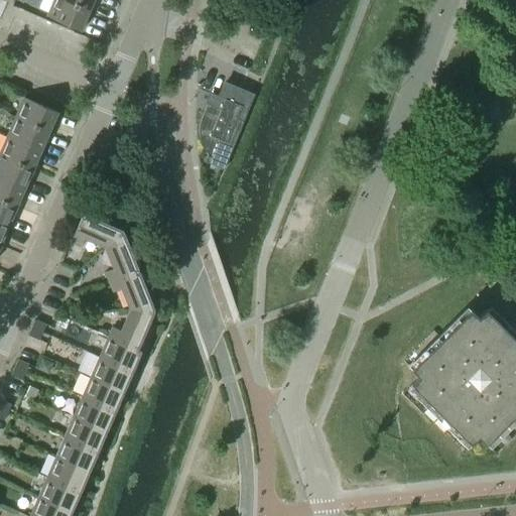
[(81,31),(89,12),(60,0),(52,0),(45,16),(81,31)]
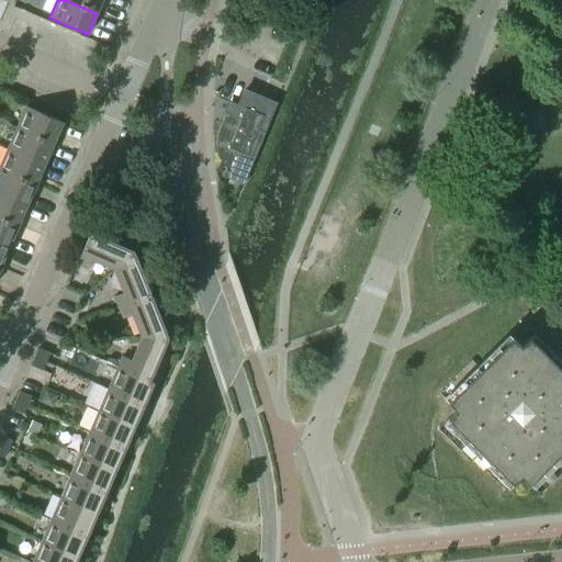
[(66,0),(97,13),(101,0),(66,0)]
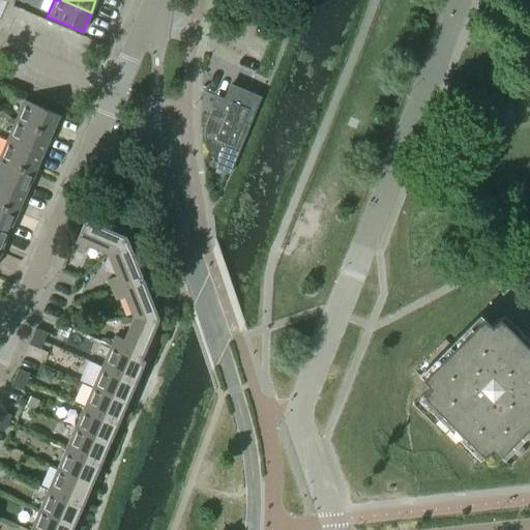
[(50,136),(59,116),(23,100),(15,121),(50,136)]
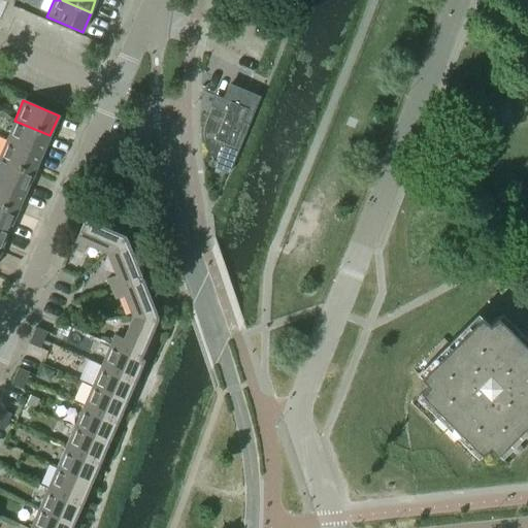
[(231,146),(246,108),(229,101),(225,112),(211,107),(205,122),(203,127),(203,133),(203,138),(204,144),(206,150),(208,155),(212,159),(217,163),(224,144),(231,146)]
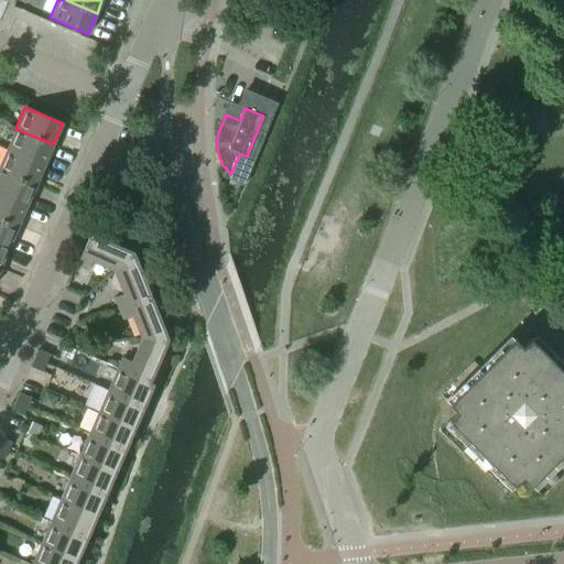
[(44,165),(53,144),(15,129),(7,149),(44,165)]
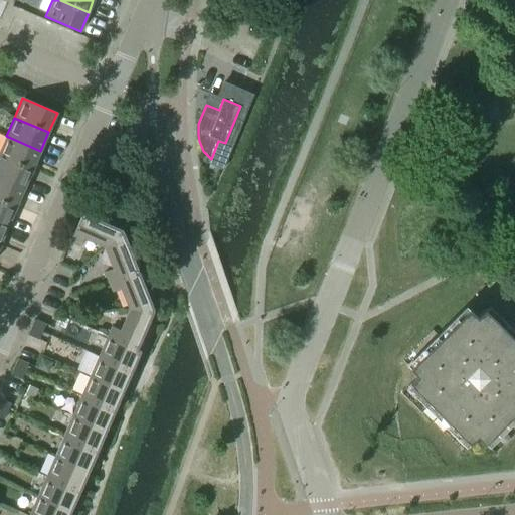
[(40,151),(6,136),(0,149),(0,155),(32,170),(40,151)]
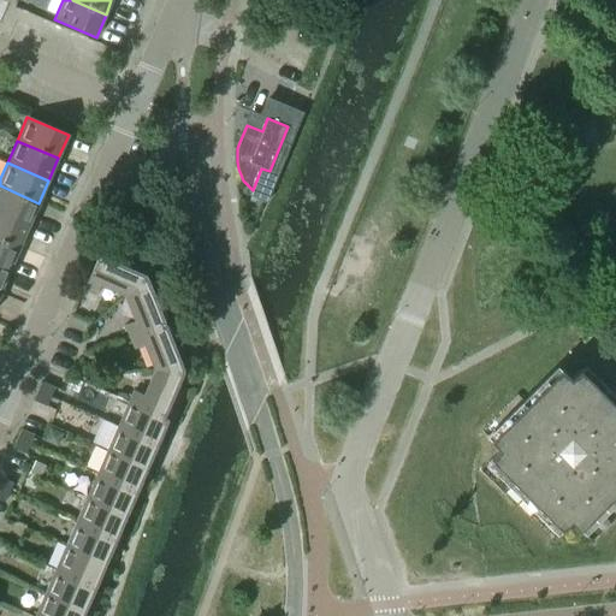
[(0,213),(29,226),(39,203),(0,185),(0,213)]
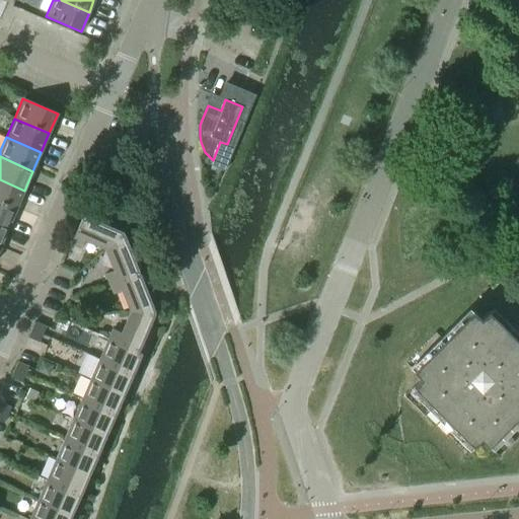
[(0,202),(16,209),(24,191),(0,179),(0,202)]
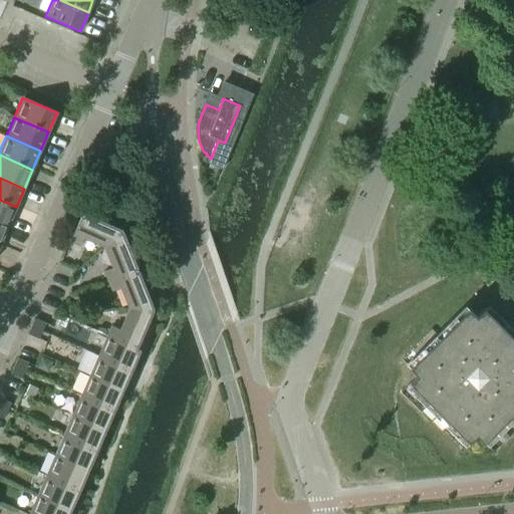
[(0,222),(8,226),(16,207),(0,200),(0,222)]
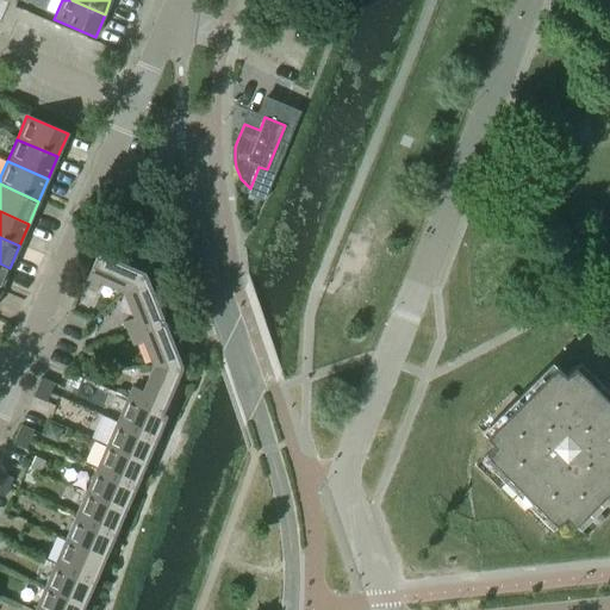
[(144,273),(98,253),(82,287),(94,293),(99,282),(123,293),(144,273)]
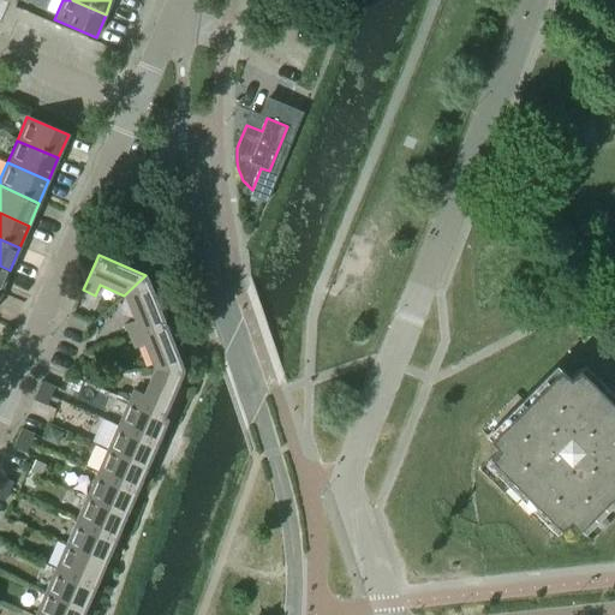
[(165,323),(145,275),(124,296),(133,321),(124,324),(129,338),(165,323)]
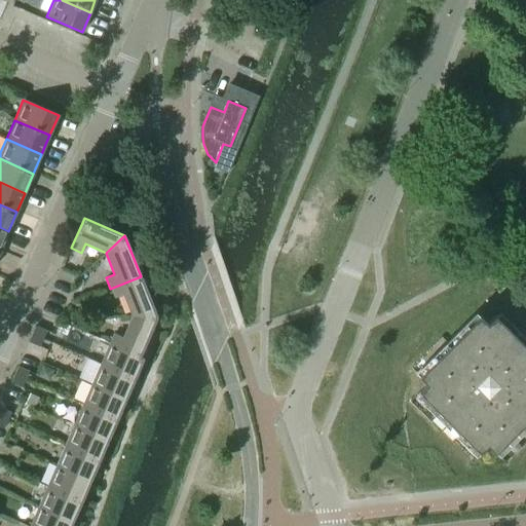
[(156,316),(141,276),(110,289),(114,298),(122,295),(132,316),(156,316)]
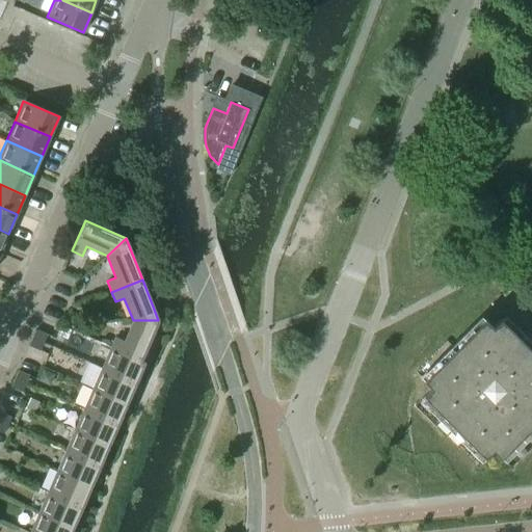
[(141,361),(158,320),(133,320),(124,341),(114,338),(110,348),(144,363),(144,362),(141,361)]
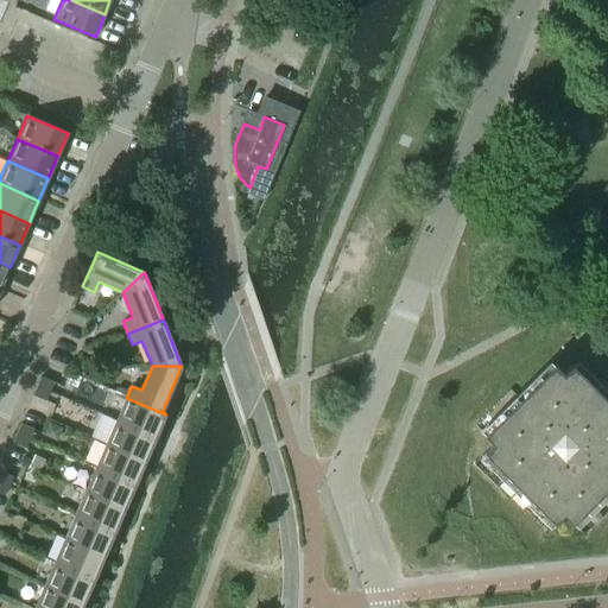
[(607,400),(572,366),(563,374),(553,366),(483,436),(493,445),(483,454),(555,525),(563,515),(572,525),(607,488),(607,400)]
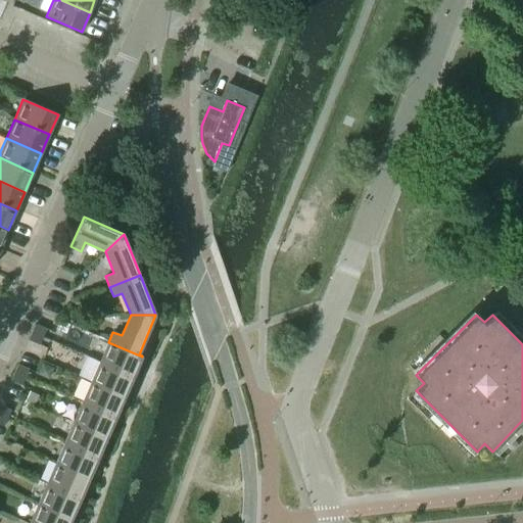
[(43,336),(46,329),(35,325),(32,332),(43,336)]
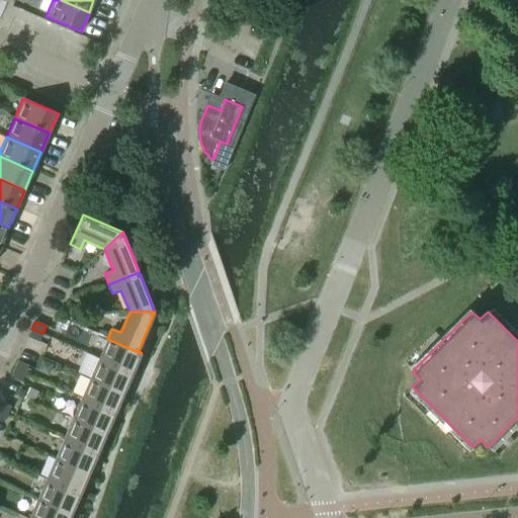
[(38,342),(42,333),(31,329),(27,337),(38,342)]
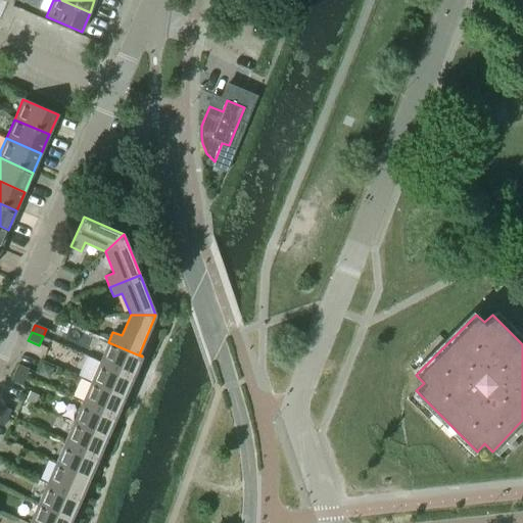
[(134,377),(142,357),(108,342),(99,362),(134,377)]
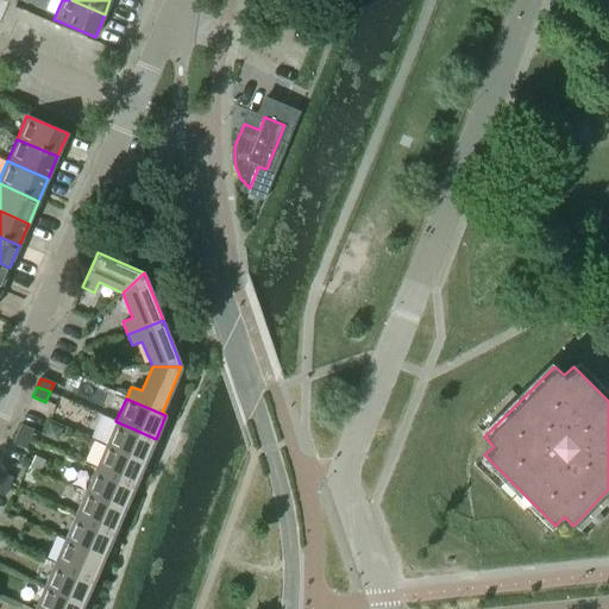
[(145,463),(156,439),(115,421),(106,445),(145,463)]
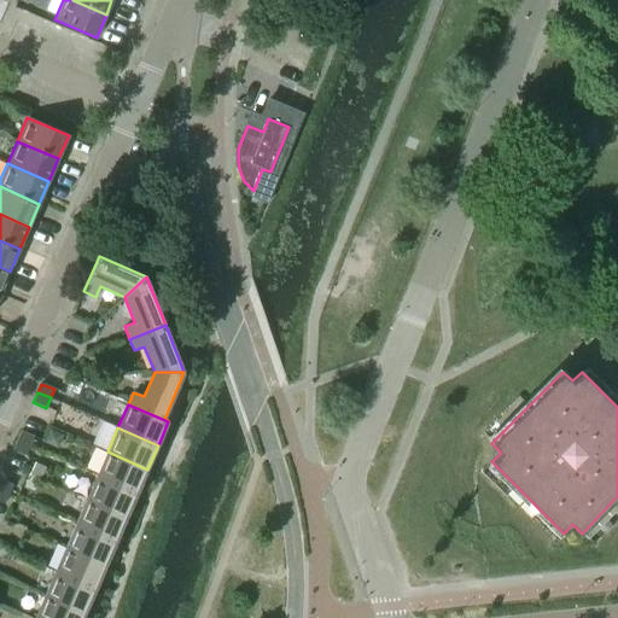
[(29,445),(34,437),(21,431),(17,439),(29,445)]
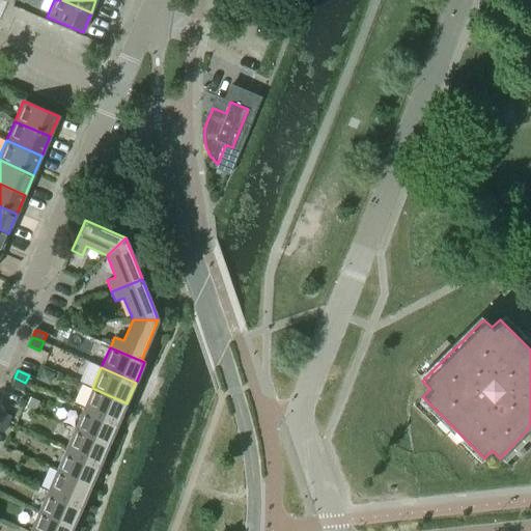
[(22,391),(25,383),(15,378),(10,387),(22,391)]
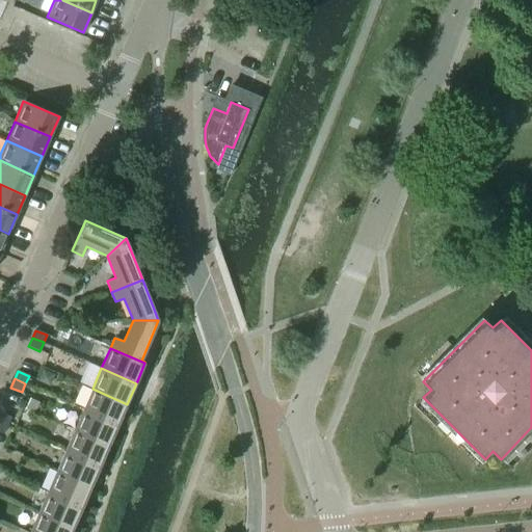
[(117,425),(127,404),(92,389),(83,409),(117,425)]
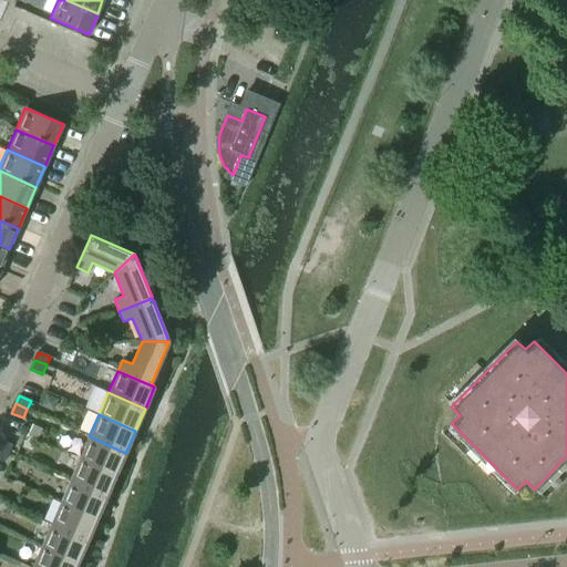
[(115,475),(125,453),(89,436),(79,459),(115,475)]
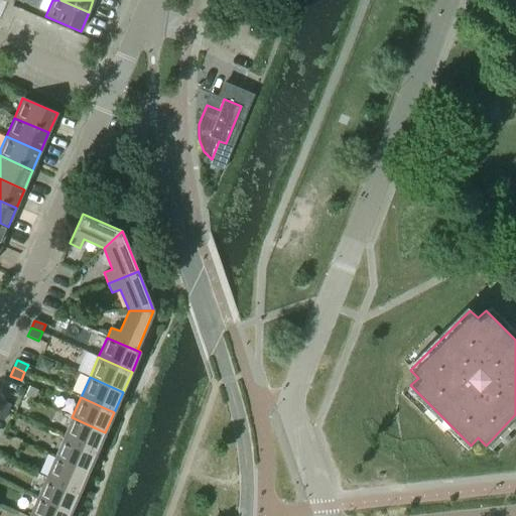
[(0,409),(7,412),(10,405),(0,400),(0,409)]
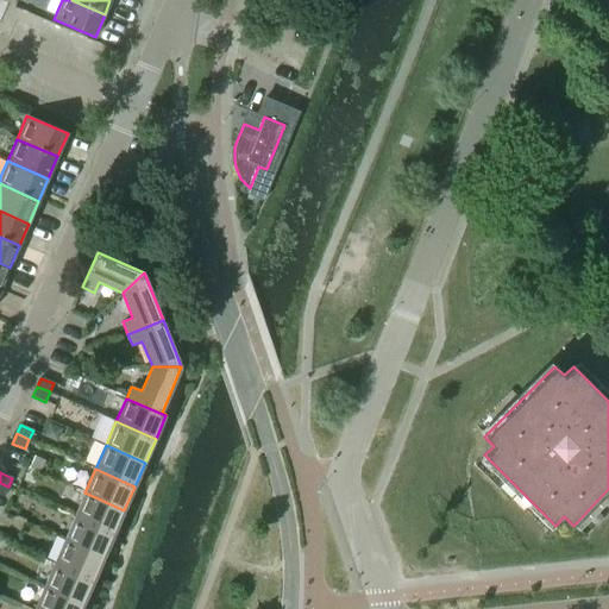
[(114,533),(124,510),(85,493),(75,516),(114,533)]
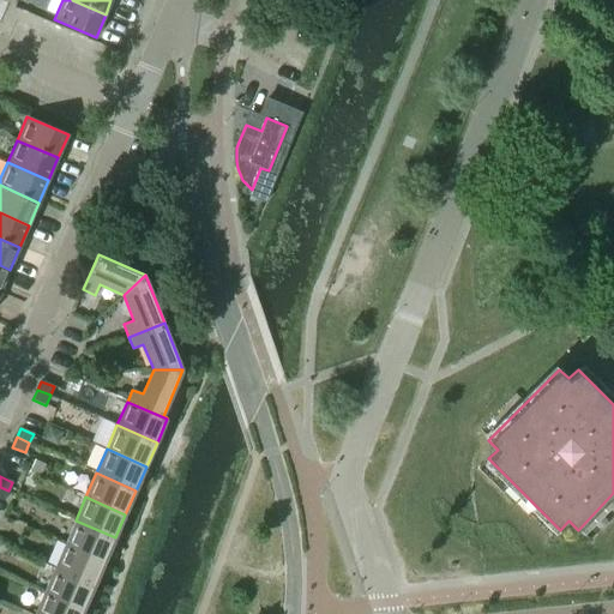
[(104,561),(115,537),(76,521),(65,545),(104,561)]
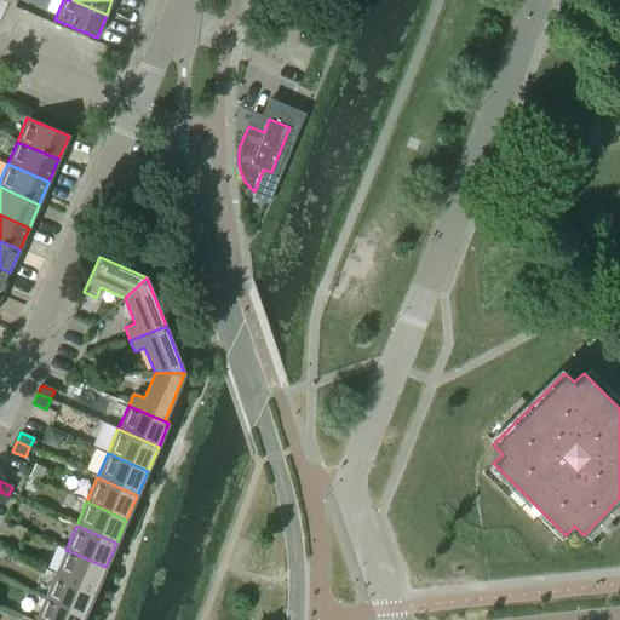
[(96,591),(105,567),(65,550),(56,574),(96,591)]
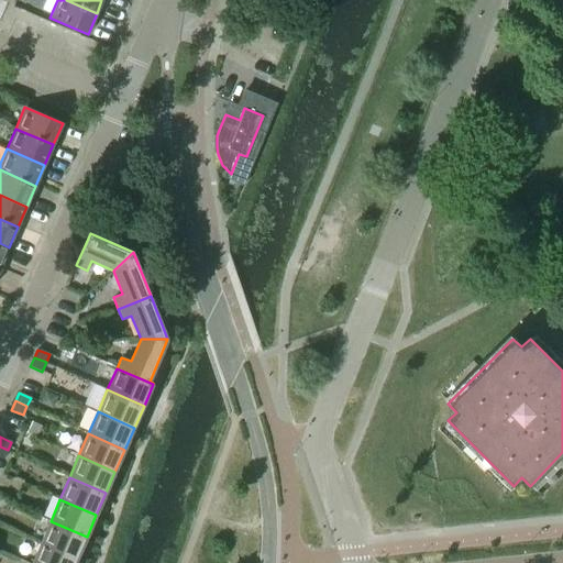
[(77,559),(87,537),(51,521),(41,543),(77,559)]
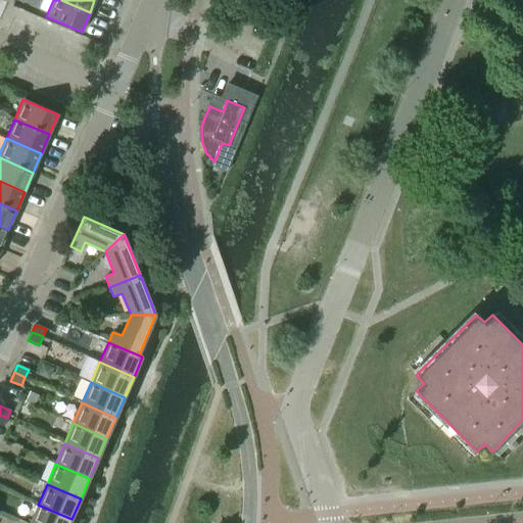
[(69,522),(72,519),(38,505),(30,522),(69,522)]
